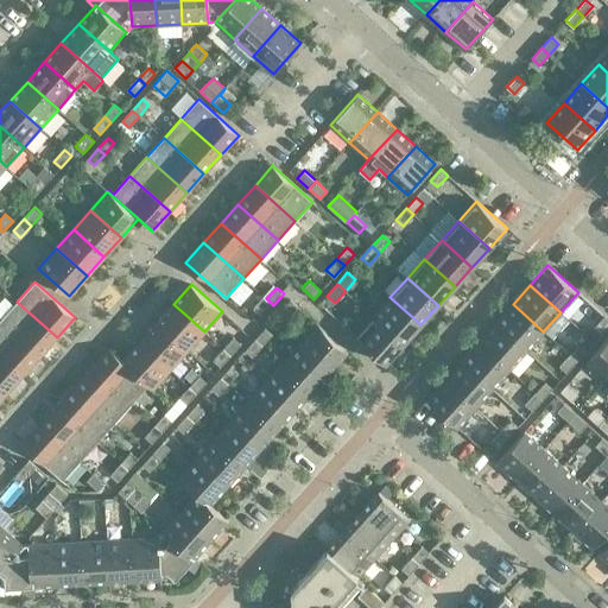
[(390,297),(373,316),(404,343),(420,324),(390,297)]
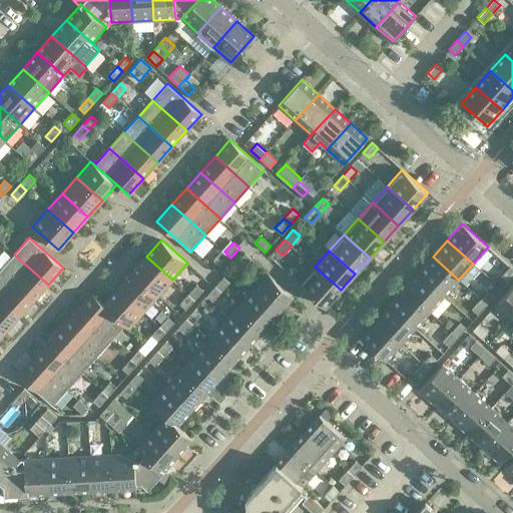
[(230,258),(224,251),(215,262),(222,268),(230,258)]
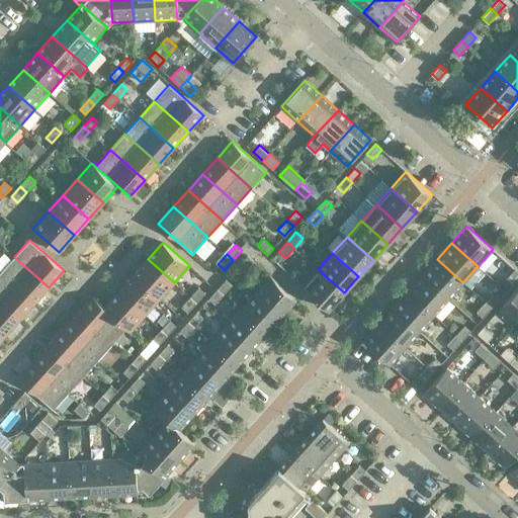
[(249,275),(259,265),(247,255),(238,265),(249,275)]
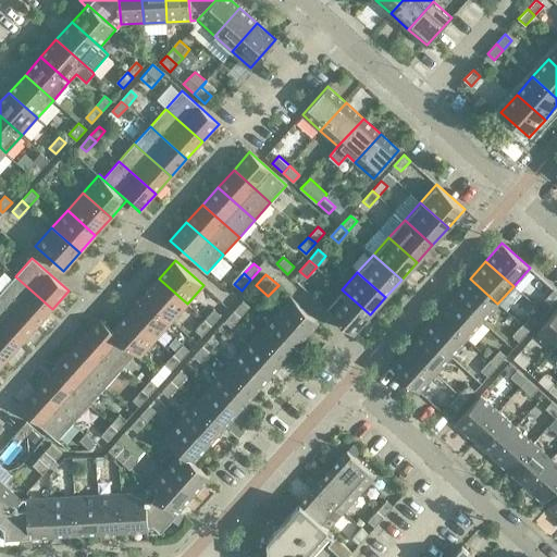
[(15,276),(0,293),(37,326),(52,309),(15,276)]
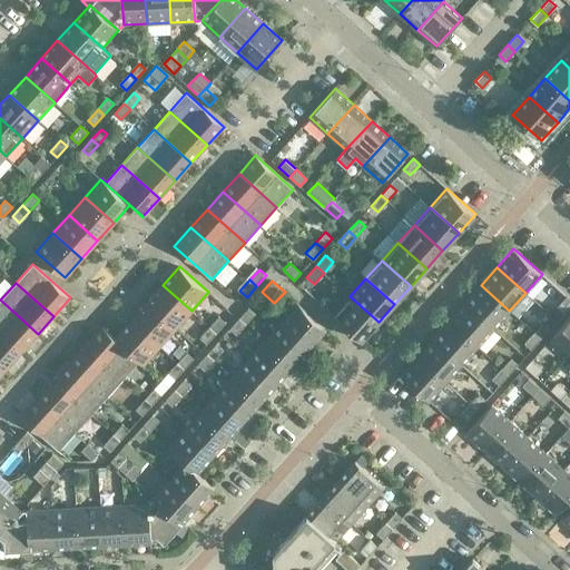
[(192,311),(163,285),(147,303),(176,328),(192,311)]
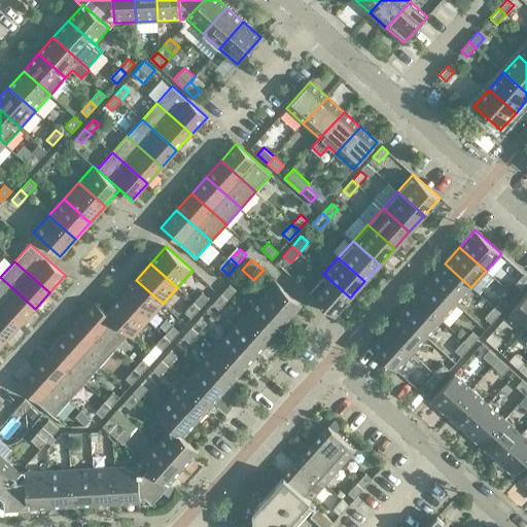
[(470,287),(445,264),(429,280),(456,304),(470,287)]
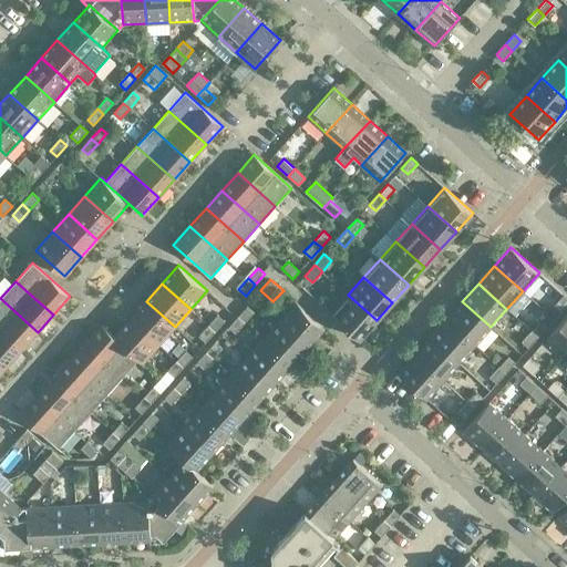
[(377,320),(348,295),(331,313),(360,339),(377,320)]
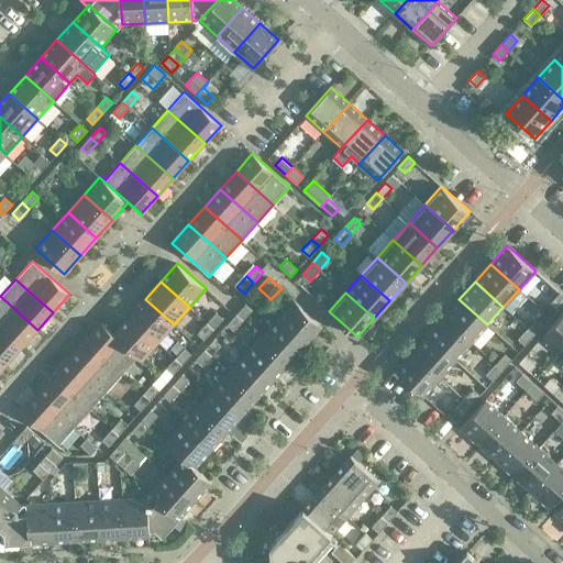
[(550,302),(556,309),(562,301),(562,295),(559,293),(550,302)]
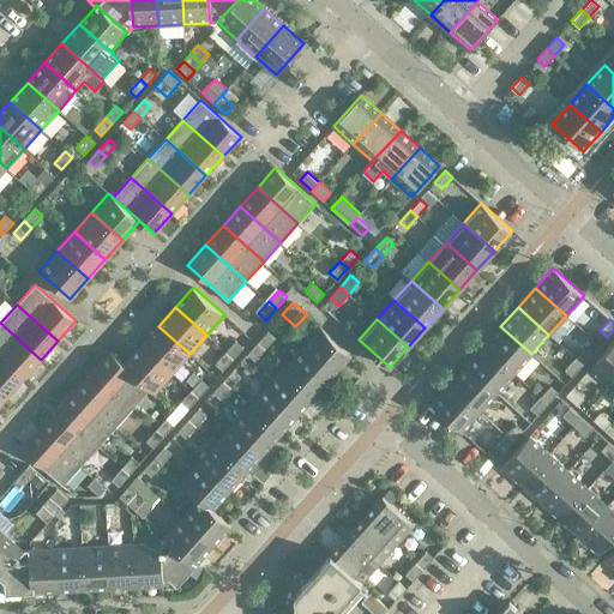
[(0,323),(0,357),(23,379),(41,360),(0,323)]
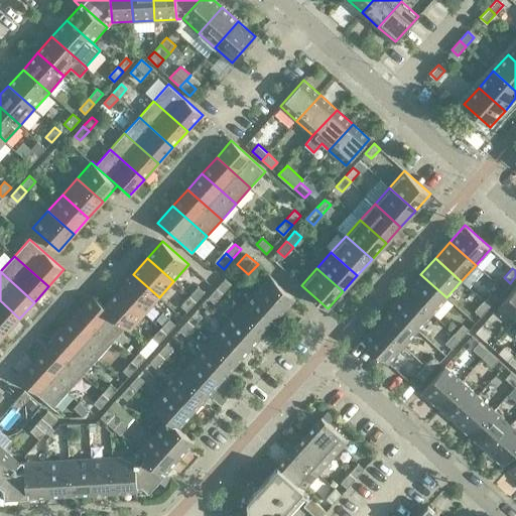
[(159,297),(133,274),(119,290),(144,313),(159,297)]
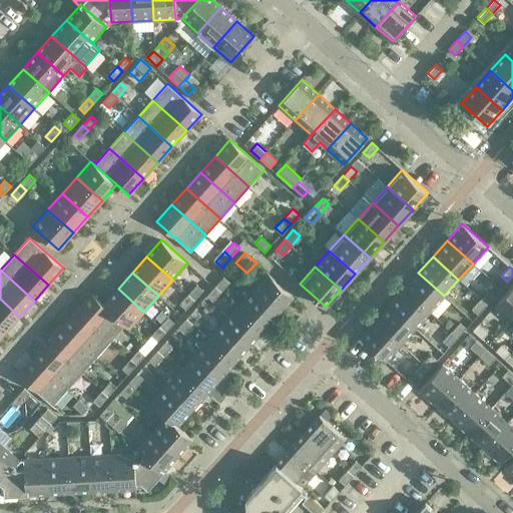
[(444,296),(418,273),(404,289),(430,312),(444,296)]
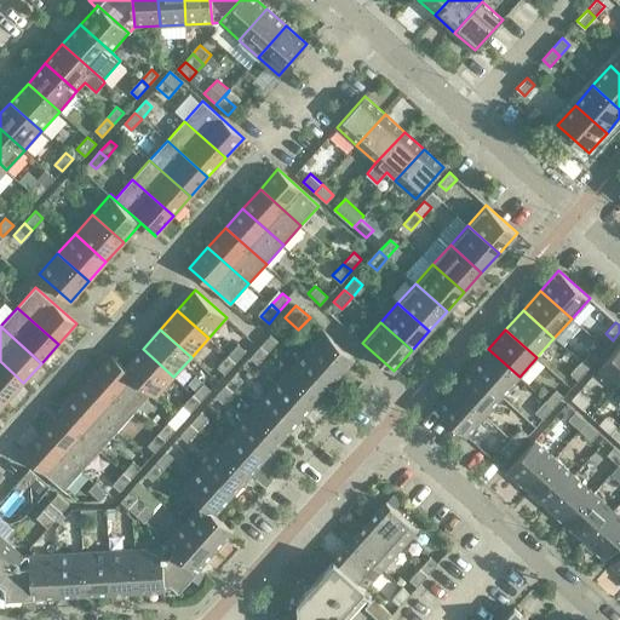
[(323,331),(304,351),(336,379),(355,359),(323,331)]
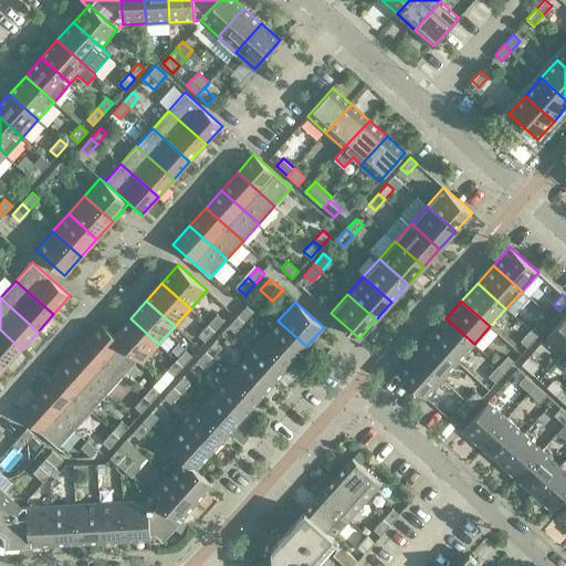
[(254,311),(248,304),(237,316),(244,323),(254,311)]
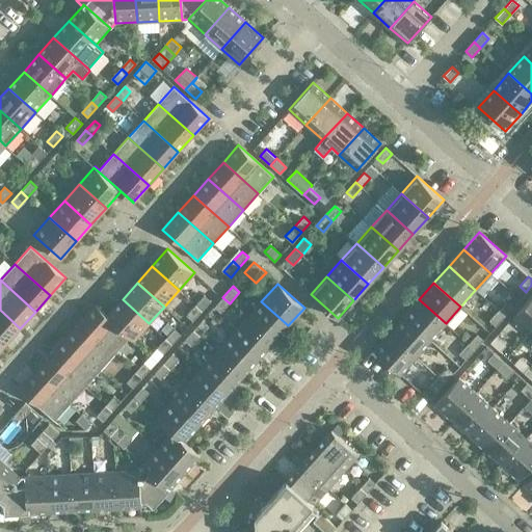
[(202,311),(211,300),(205,294),(195,304),(202,311)]
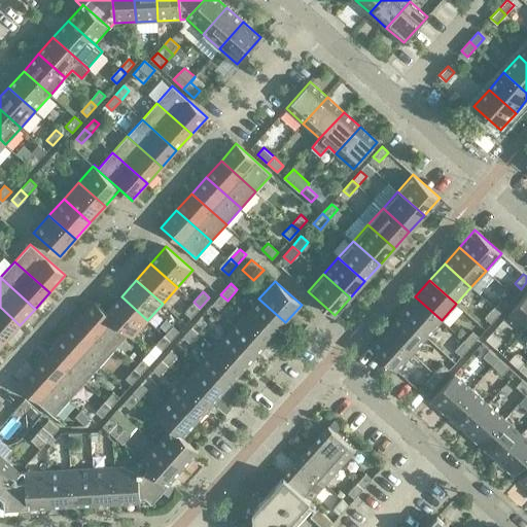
[(526,291),(511,310),(526,323),(526,291)]
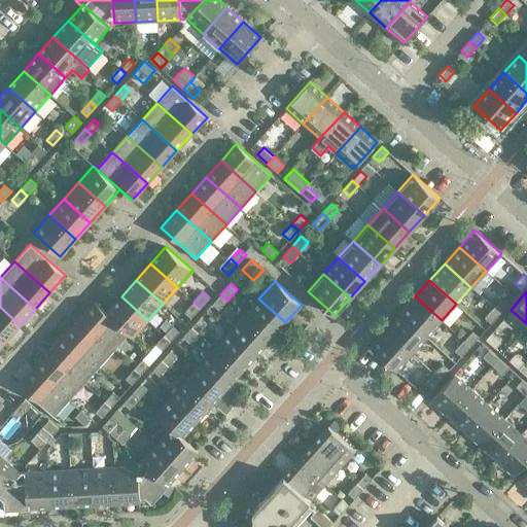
[(227,301),(220,294),(212,304),(218,310),(227,301)]
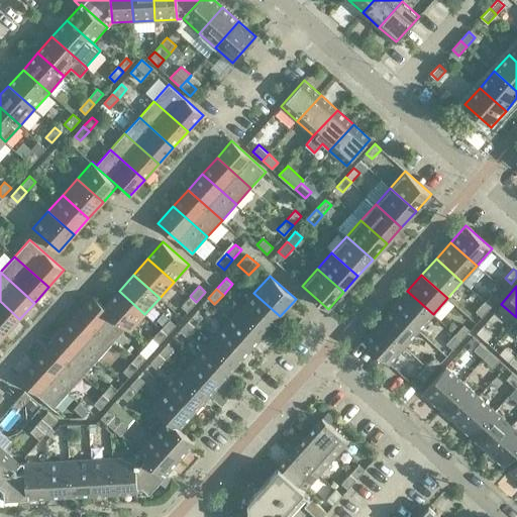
[(144,314),(119,291),(105,307),(93,296),(92,297),(130,330),(144,314)]
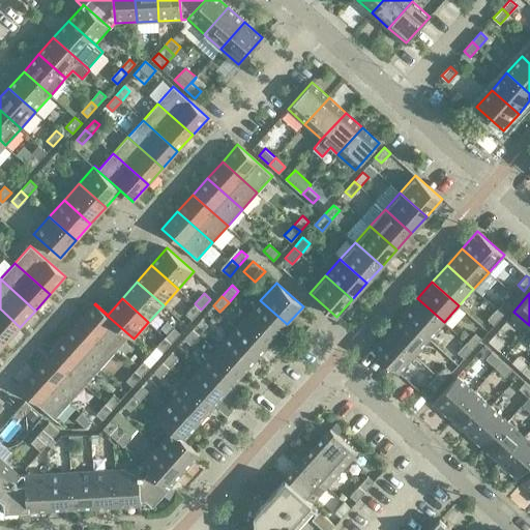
[(444,322),(417,298),(402,315),(429,339),(444,322)]
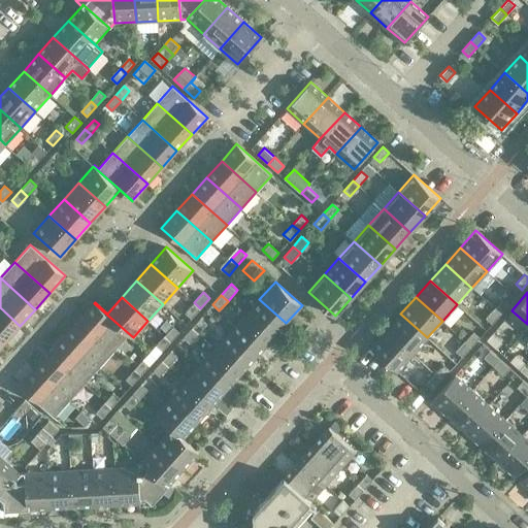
[(286,323),(259,299),(244,316),(270,339),(286,323)]
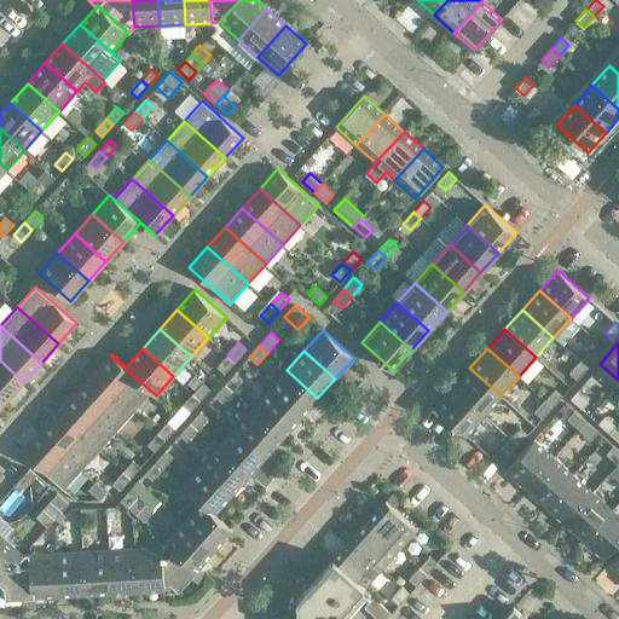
[(588,368),(597,357),(590,351),(580,362),(588,368)]
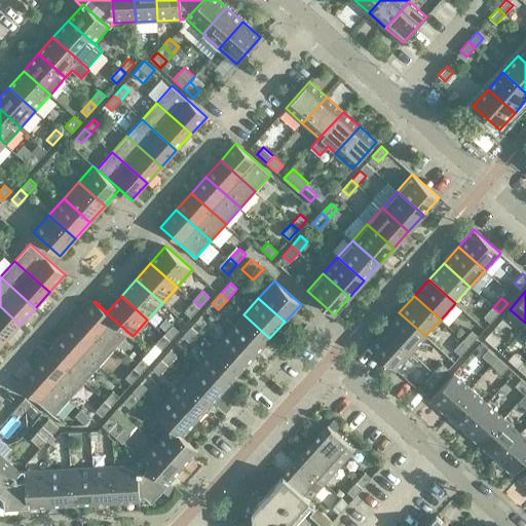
[(199,307),(193,301),(184,311),(191,317),(199,307)]
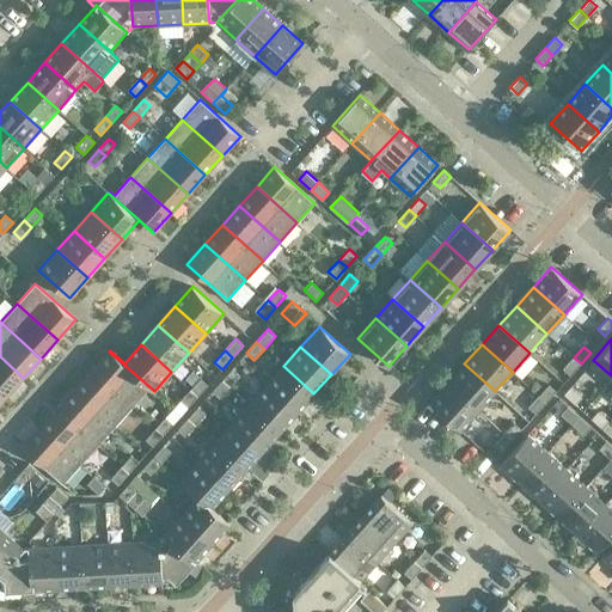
[(154,391),(109,352),(92,371),(133,407),(148,387),(153,392),(154,391)]
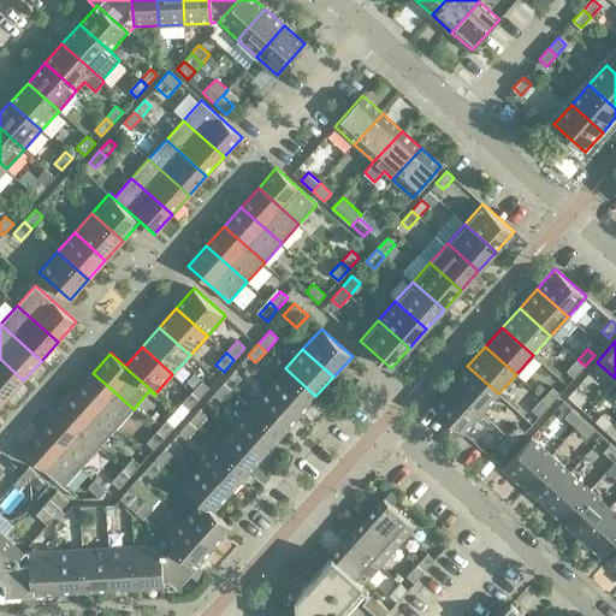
[(0,359),(0,394),(6,400),(23,380),(0,359)]
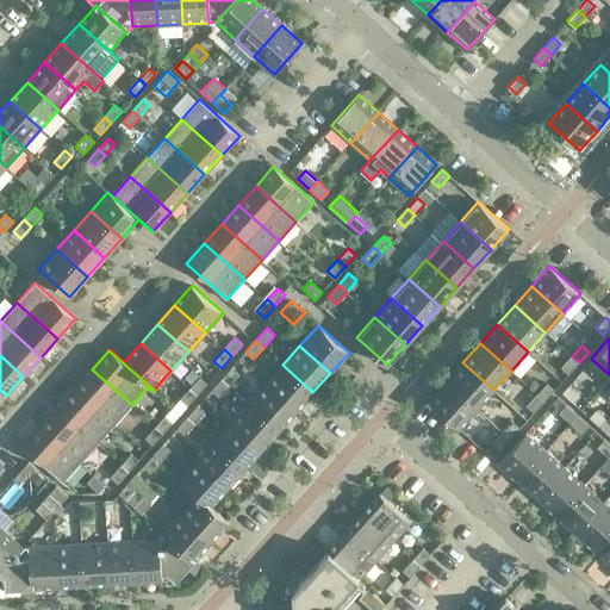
[(568,374),(579,362),(572,356),(561,368),(568,374)]
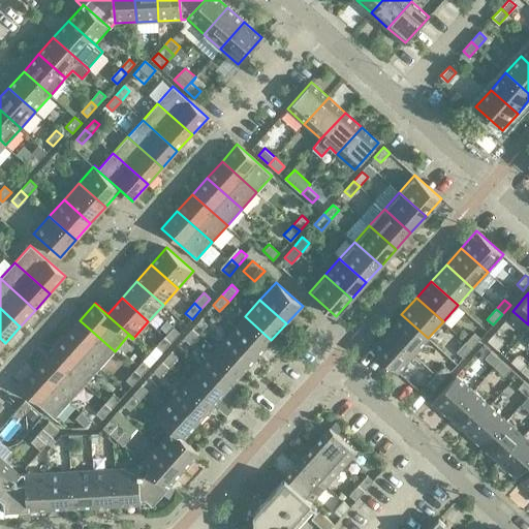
[(428,338),(401,314),(386,331),(413,354),(428,338)]
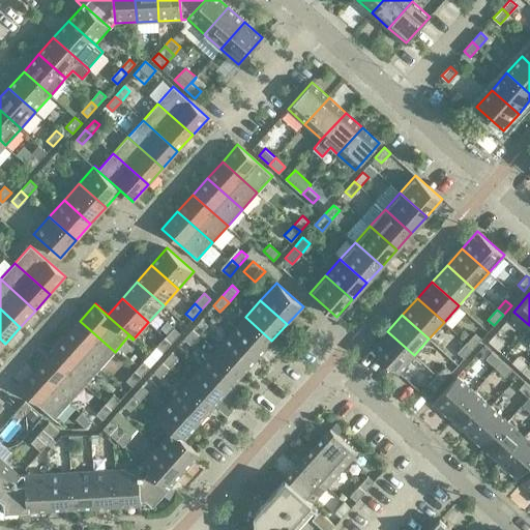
[(245,317),(230,333),(257,357),(271,341),(245,317)]
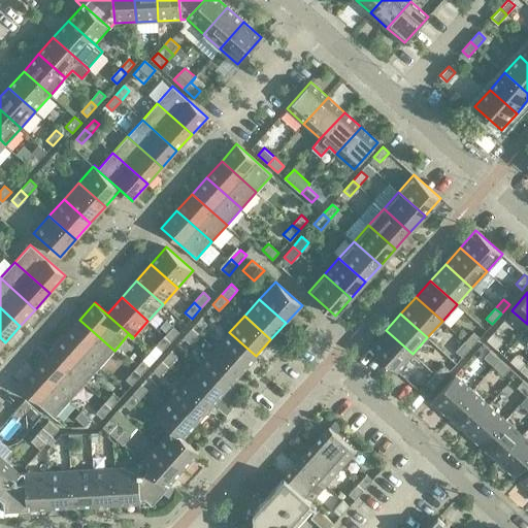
[(207,324),(200,318),(192,328),(198,333),(207,324)]
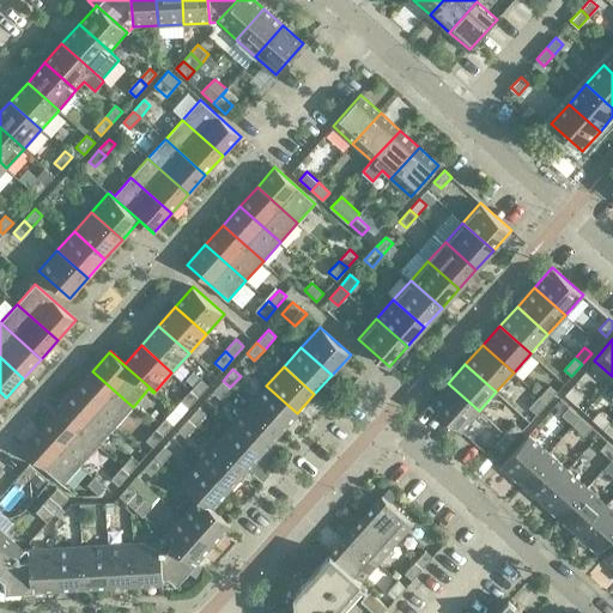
[(133,407),(92,371),(74,390),(115,426),(133,407)]
